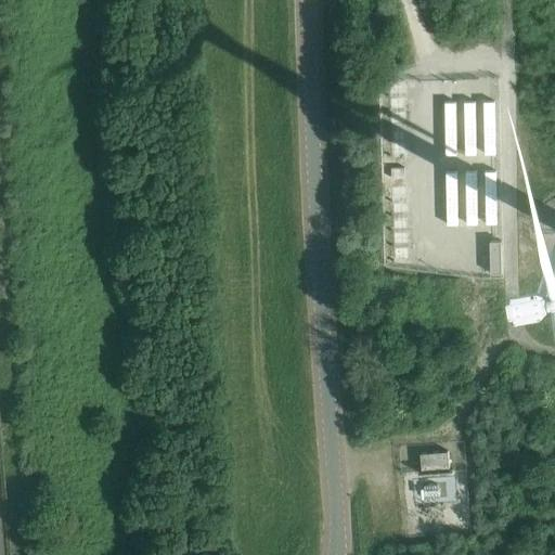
[(456,102),(446,102),(447,155),(457,155),(456,102)]
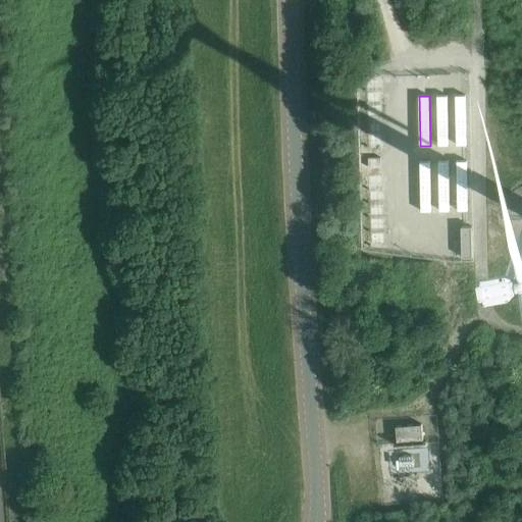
[(448,96),(437,96),(438,146),(449,146),(448,96)]
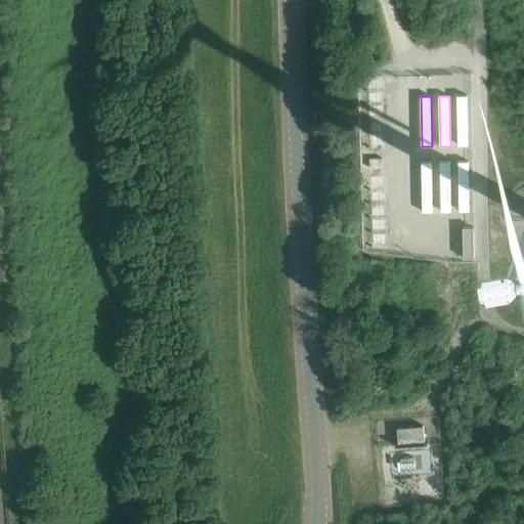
[(468,96),(457,96),(459,145),(469,145),(468,96)]
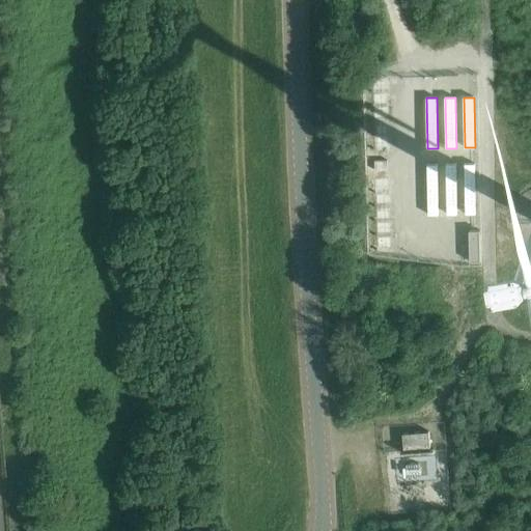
[(388,161),(374,162),(374,171),(388,171),(388,161)]
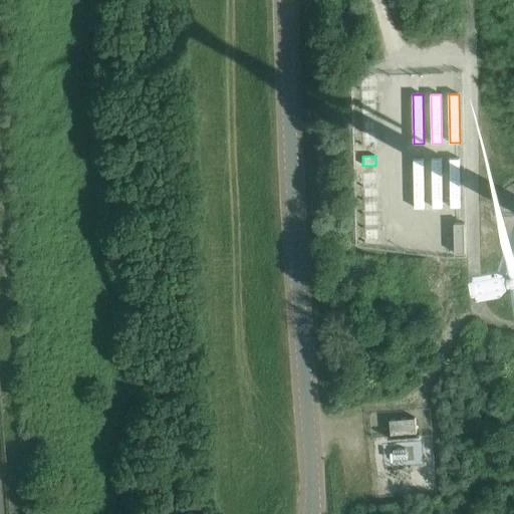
[(424,160),(414,160),(415,209),(425,209),(424,160)]
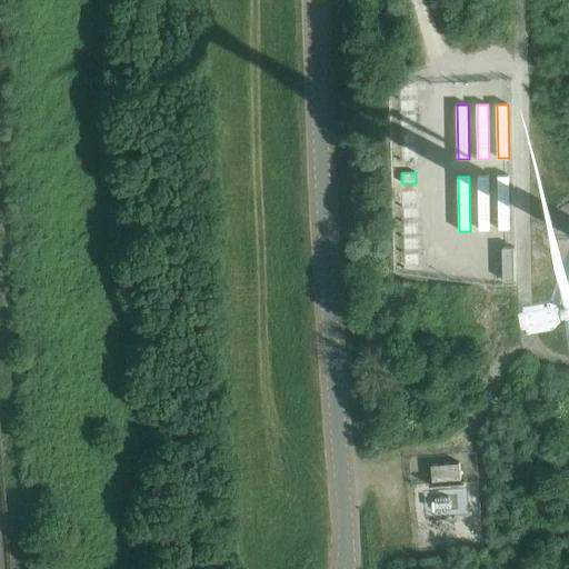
[(489,177),(478,177),(479,231),(490,231),(489,177)]
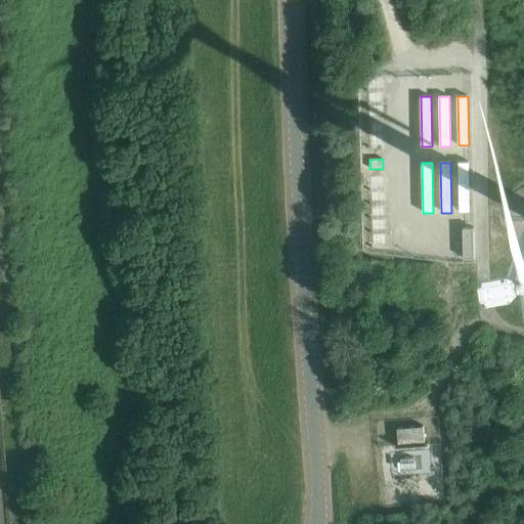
[(469,163),(459,163),(460,212),(470,212),(469,163)]
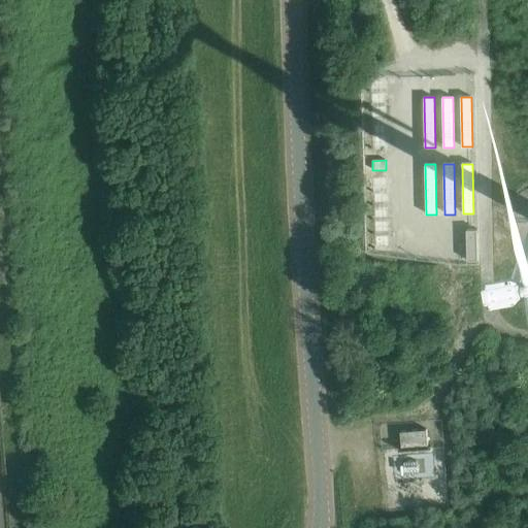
[(480,265),(479,233),(466,233),(467,265),(480,265)]
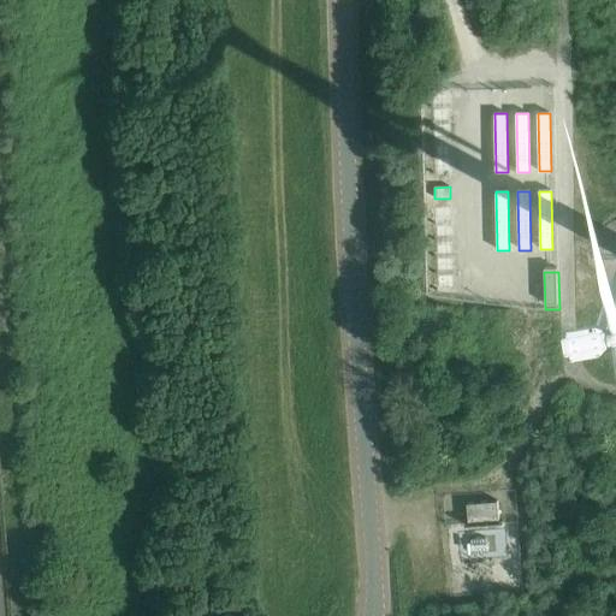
[(499,501),(468,502),(469,523),(501,522),(499,501)]
